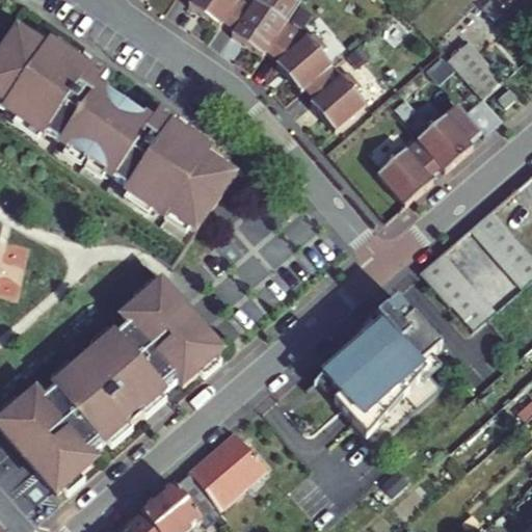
[(194,0),(192,3),(222,24),(225,20),(239,0),(194,0)]
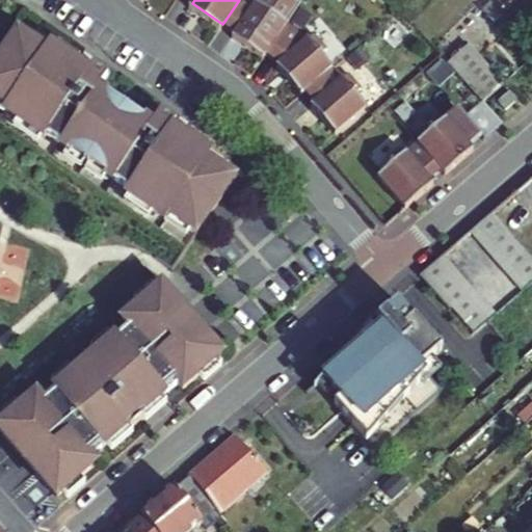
[(239,0),(225,20),(239,28),(236,33),(266,54),(290,20),(302,0),(239,0)]
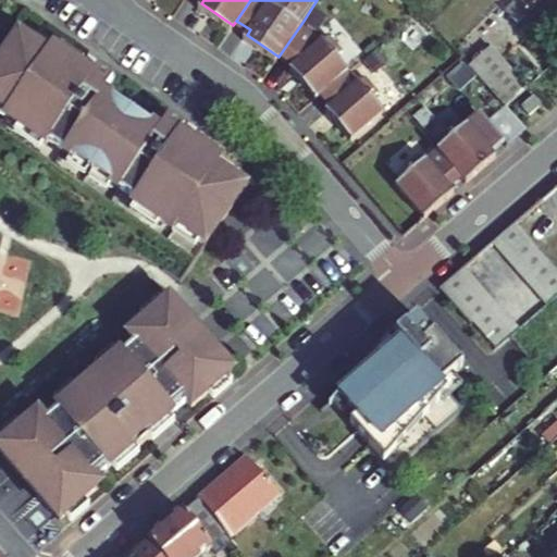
[(507,11),(520,26),(547,0),(523,0),(518,5),(516,3),(507,11)]
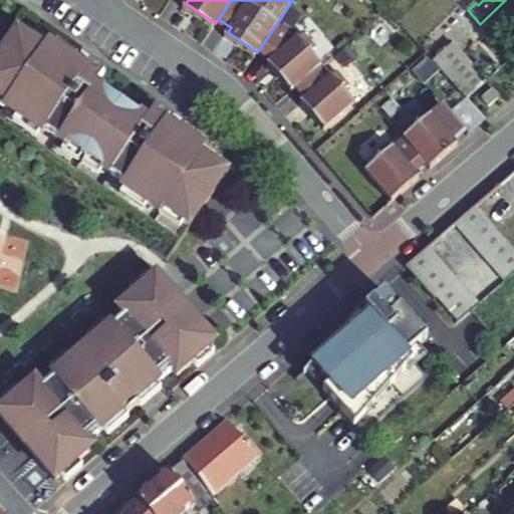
[(280,19),(257,52),(266,52),(275,58),(273,62),(277,67),(310,32),(309,30),(302,36),(280,19)]
